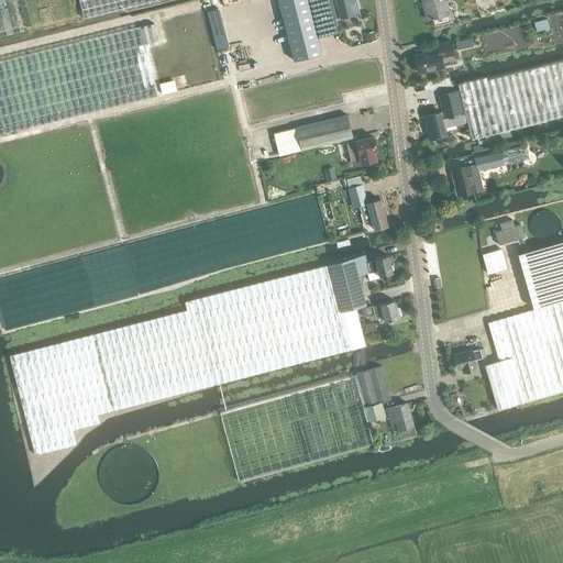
[(19,0),(0,0),(0,35),(28,30),(19,0)]
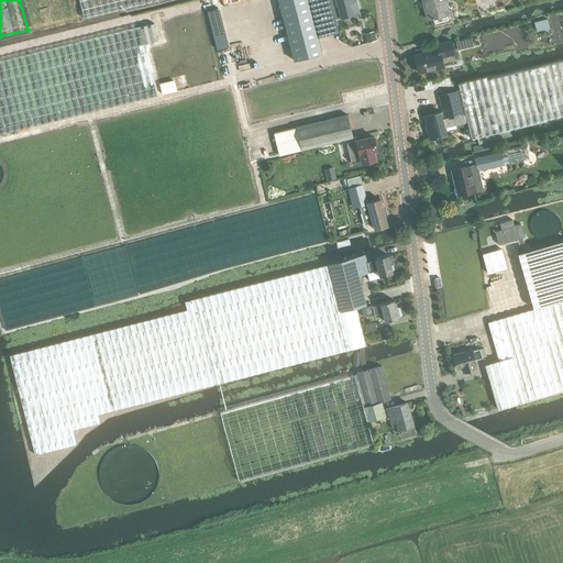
[(77,0),(81,19),(156,0),(77,0)]
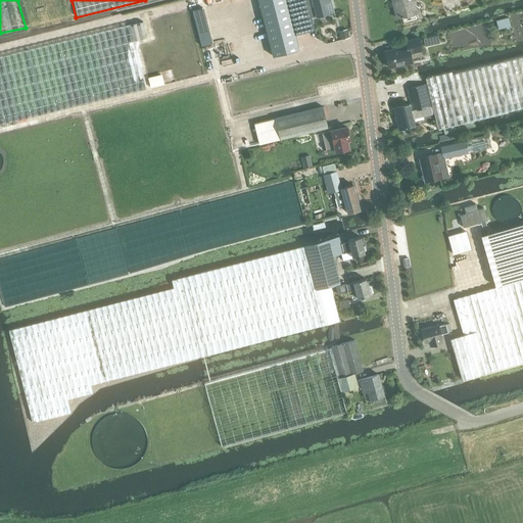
[(257,0),(273,56),(298,49),(294,34),(285,0),(257,0)]
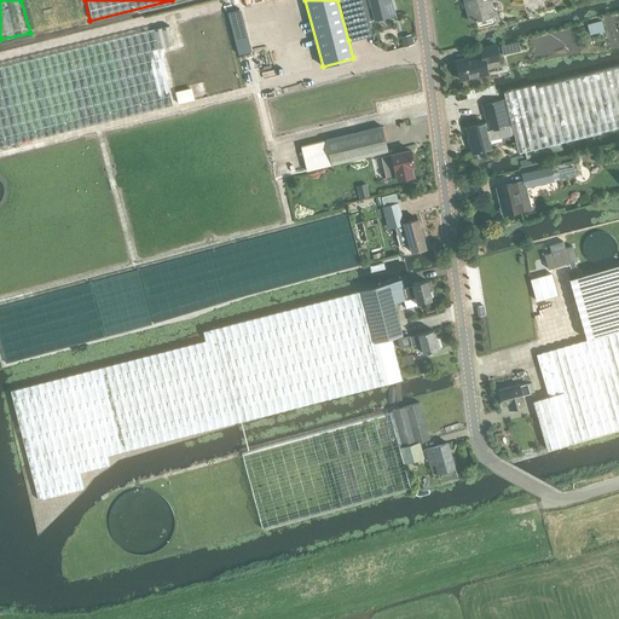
[(337,0),(348,40),(371,34),(362,0),(337,0)]
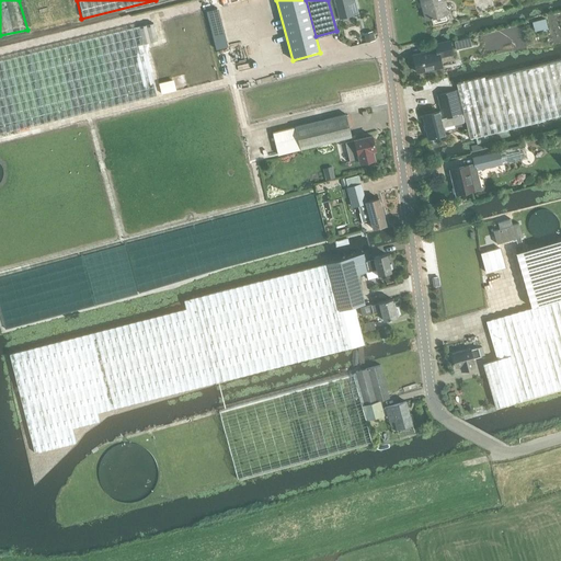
[(328,0),(333,18),(340,16),(340,18),(357,12),(354,0),(328,0)]
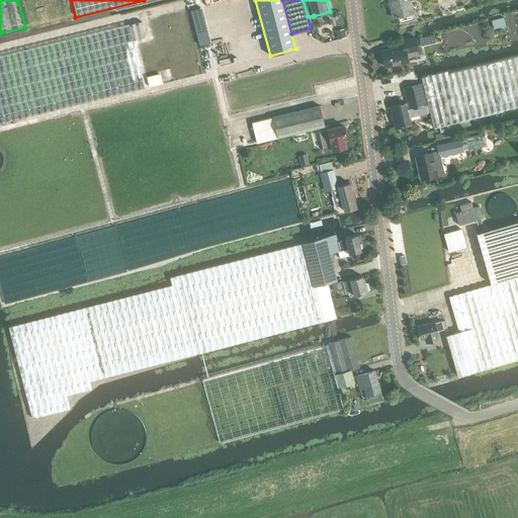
[(410,0),(393,0),(395,6),(390,7),(393,18),(414,12),(410,0)]
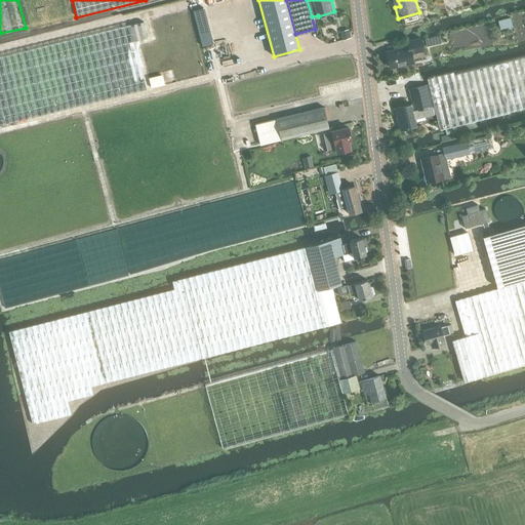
[(511,17),(498,21),(500,29),(513,26),(511,17)]
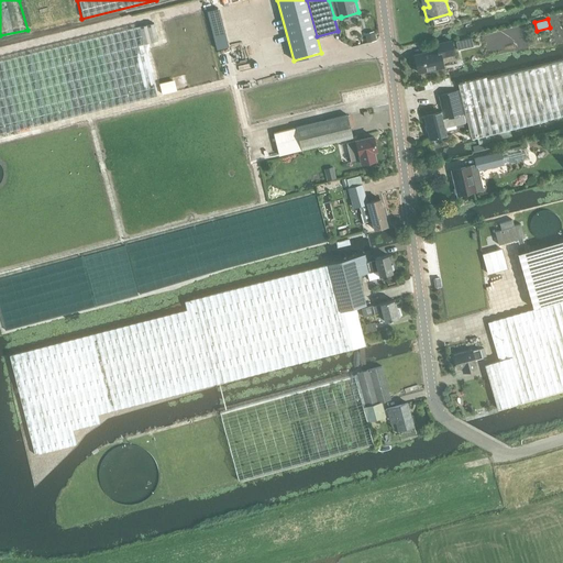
[(158,40),(154,23),(140,25),(0,59),(0,133),(157,95),(144,43),(158,40)]
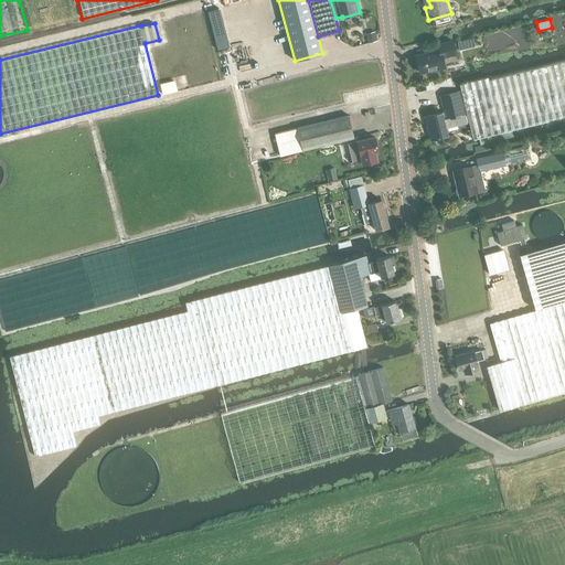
[(377,40),(375,31),(366,33),(369,42),(377,40)]
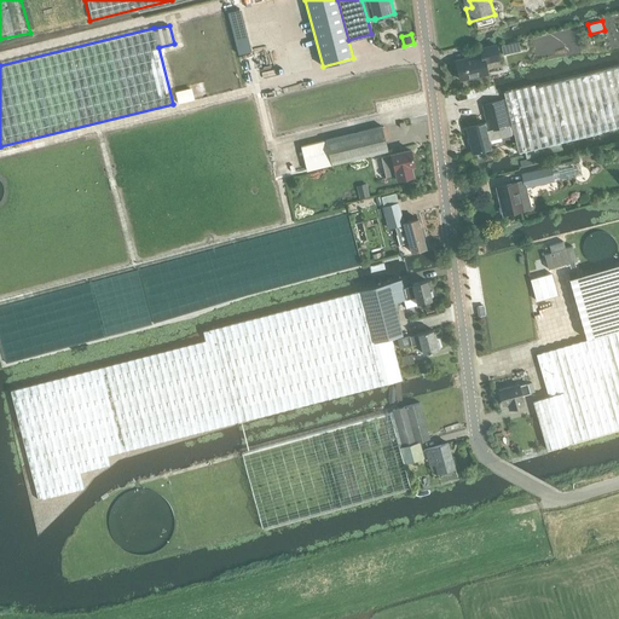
[(480,48),(481,56),(456,62),(460,79),(487,73),(485,63),(499,59),(496,45),(480,48)]
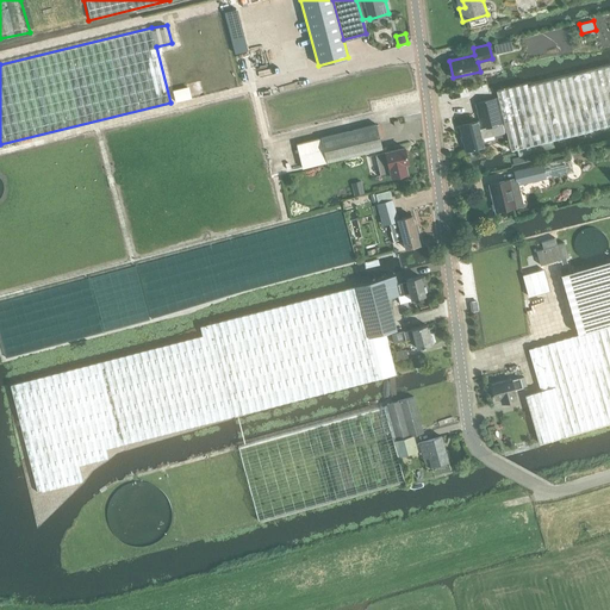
[(497,98),(504,124),(505,132),(511,150),(609,125),(609,64),(528,86),(527,83),(496,91),(497,98)]
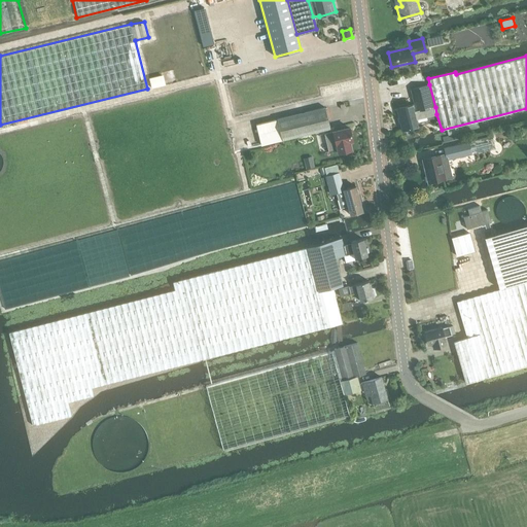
[(411,89),(414,105),(416,111),(435,107),(429,84),(411,89)]
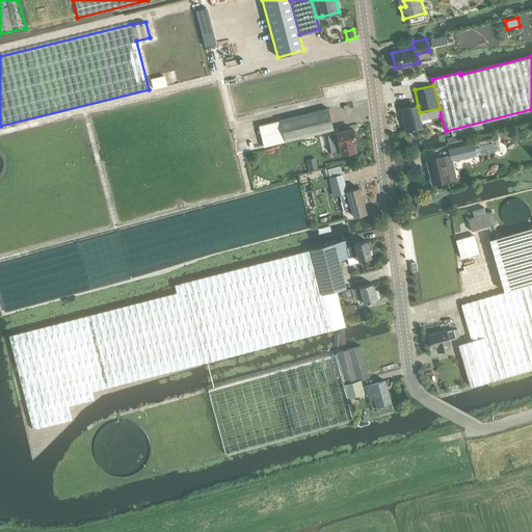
[(423,128),(421,120),(441,115),(440,108),(420,112),(418,106),(401,109),(406,131),(423,128)]
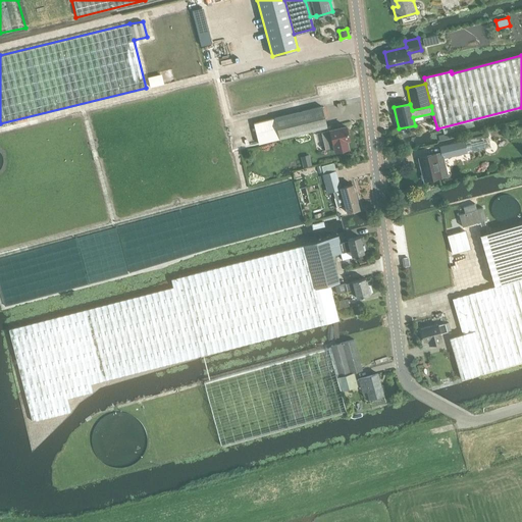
[(274,117),(274,118),(279,139),(327,127),(322,106),(274,117)]
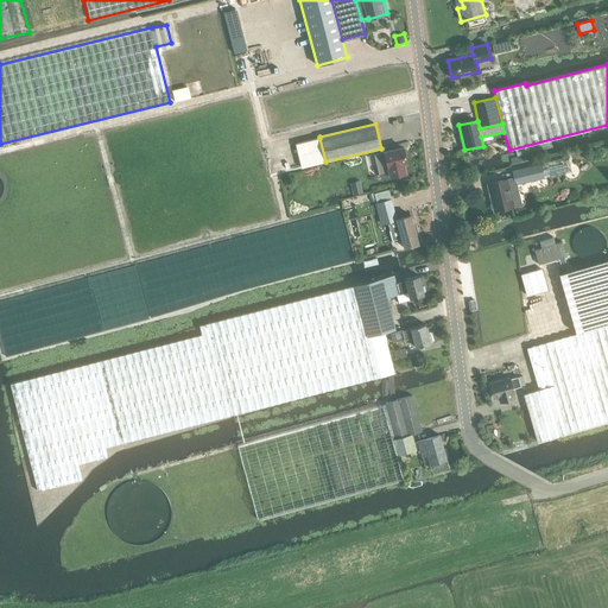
[(296,143),(302,168),(325,162),(320,138),(296,143)]
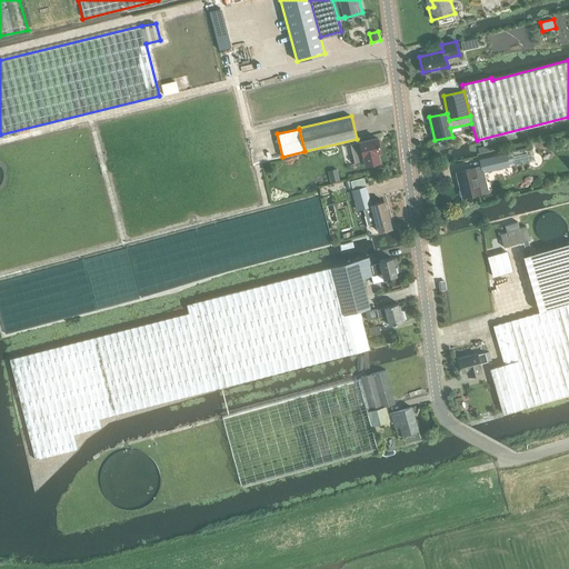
[(381,151),(378,138),(350,145),(355,165),(363,162),(365,166),(379,161),(377,152),(381,151)]
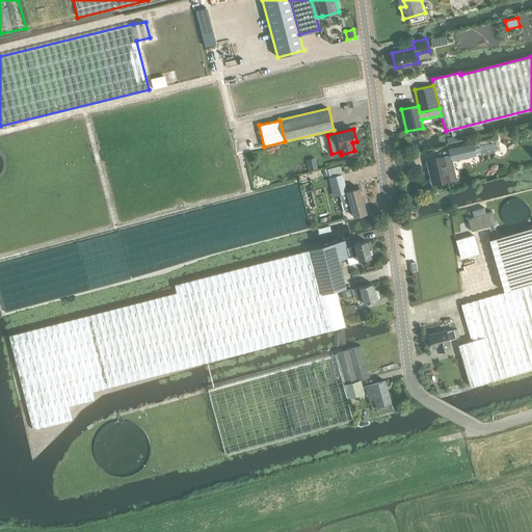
[(444,156),(426,160),(432,185),(450,181),(456,179),(453,164),(452,161),(476,156),(473,142),(448,149),(449,156),(445,157),(444,156)]
